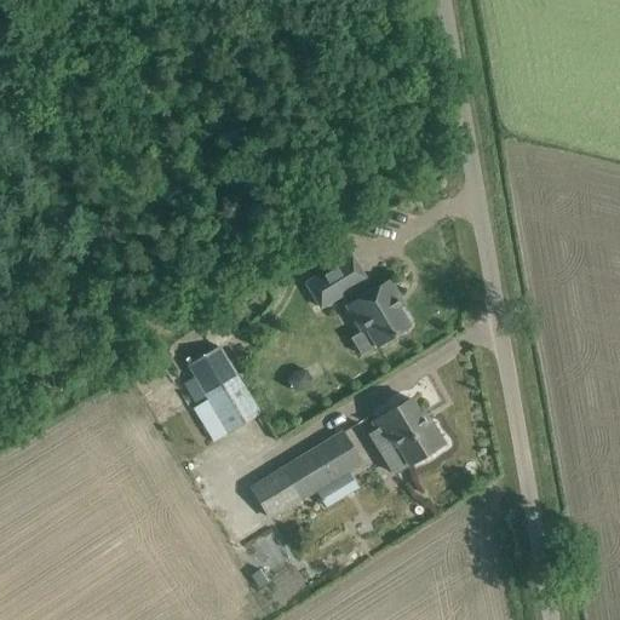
[(409,326),(397,308),(392,298),(397,294),(389,280),(366,293),(360,283),(366,280),(351,256),(305,282),(320,308),(344,293),(350,303),(345,305),(361,331),(366,328),(375,346),(409,326)]
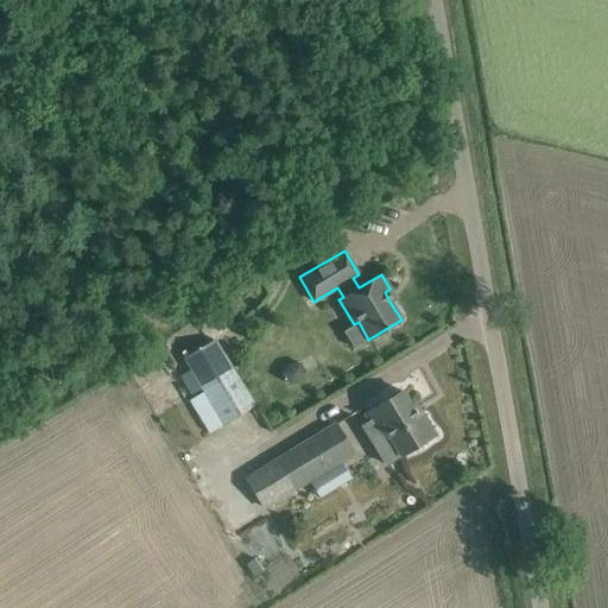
[(214,339),(183,358),(222,424),(255,405),(214,339)]
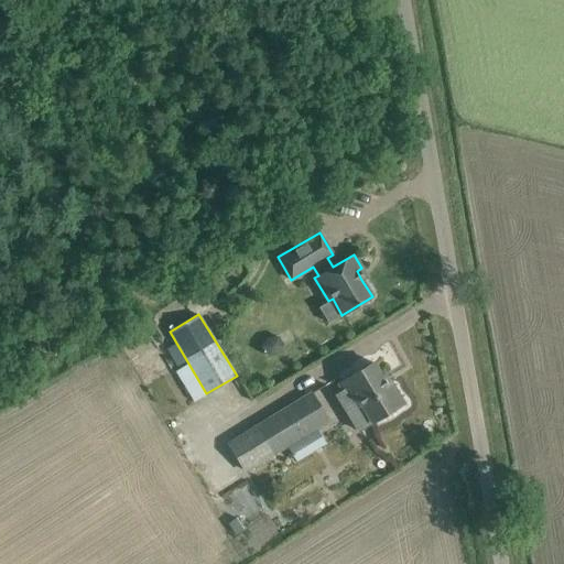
[(373,362),(355,373),(338,383),(342,389),(334,394),(357,432),(403,403),(390,381),(387,384),(373,362)]
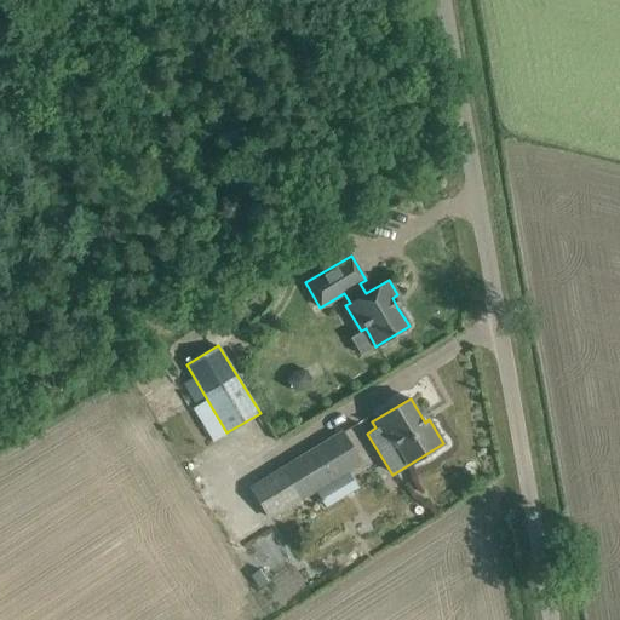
[(361,463),(342,431),(250,487),(269,518),(298,500),(315,491),(331,481),(361,463)]
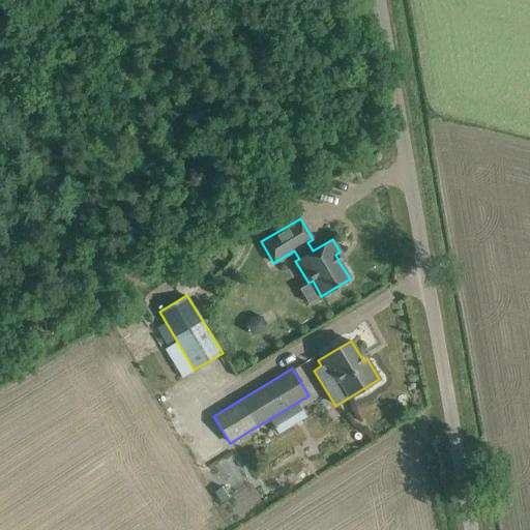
[(283,411),(269,419),(278,434),(292,425),(283,411)]
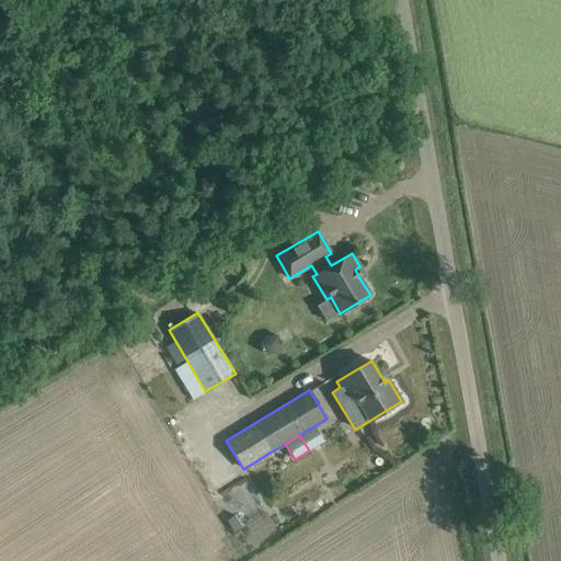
[(241,522),(263,506),(245,482),(224,497),(241,522)]
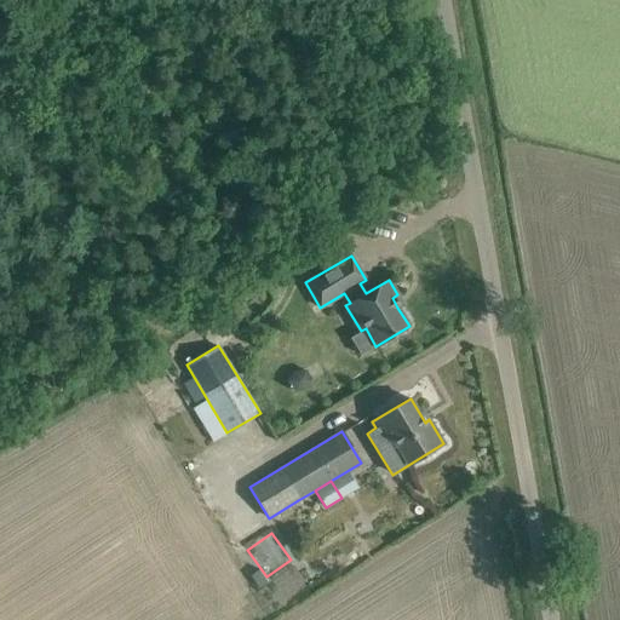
All buildings are outlined.
